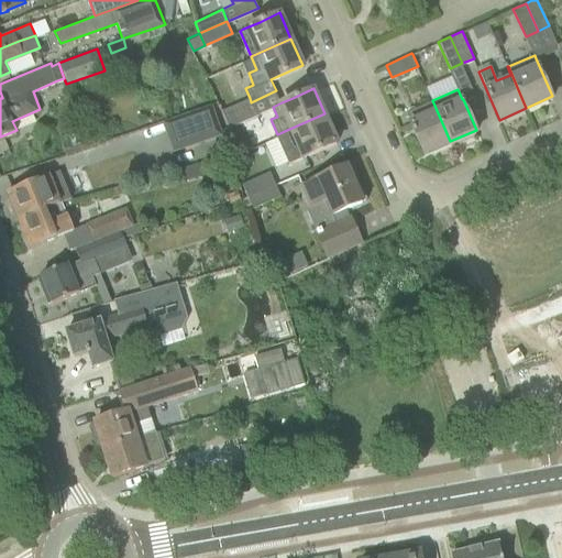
[(450,141),(432,100),(407,111),(411,121),(410,122),(425,153),(450,141)]
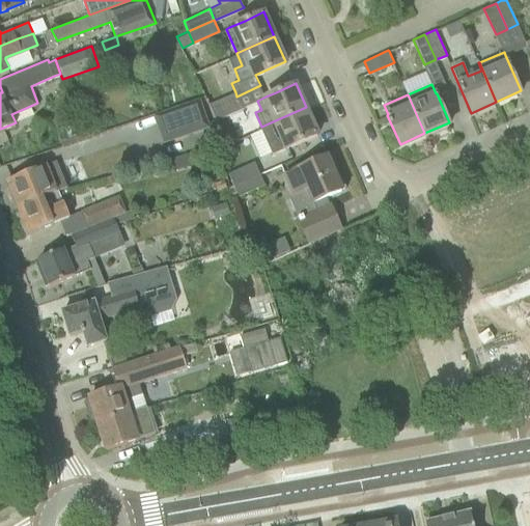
[(236,97),(211,108),(216,119),(242,108),(242,107),(236,97)]
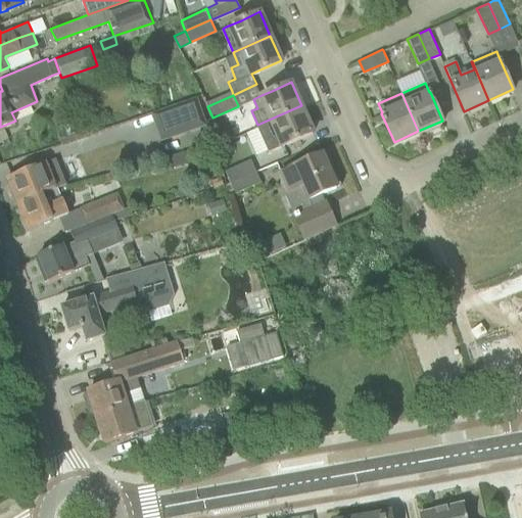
[(197,98),(153,112),(162,139),(205,125),(197,98)]
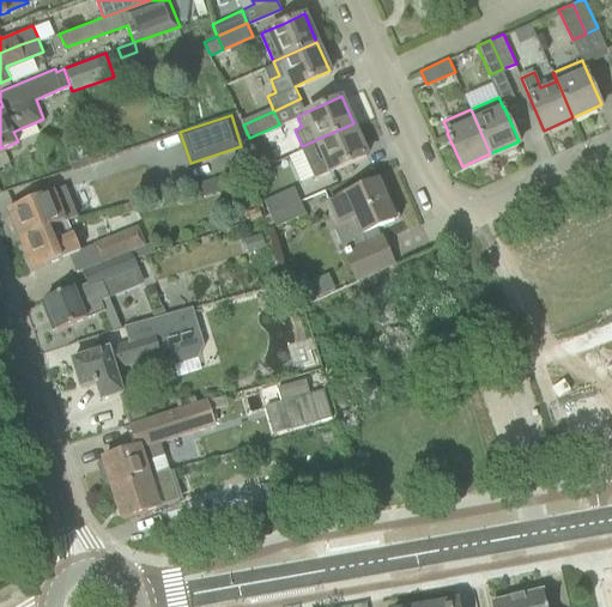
[(315,140),(302,146),(315,176),(328,170),(328,171),(345,164),(367,153),(353,123),(315,140)]
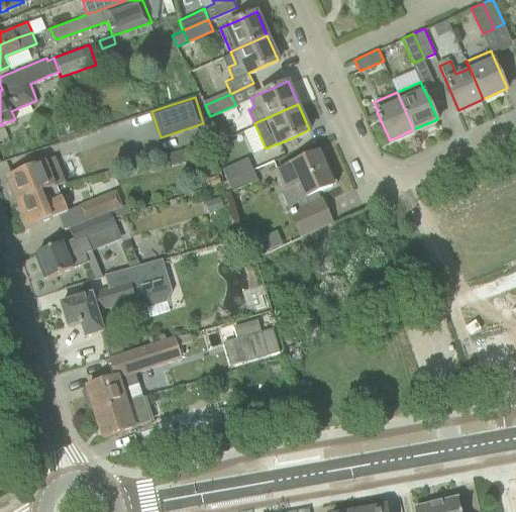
[(79,139),(54,147),(60,166),(85,158),(79,139)]
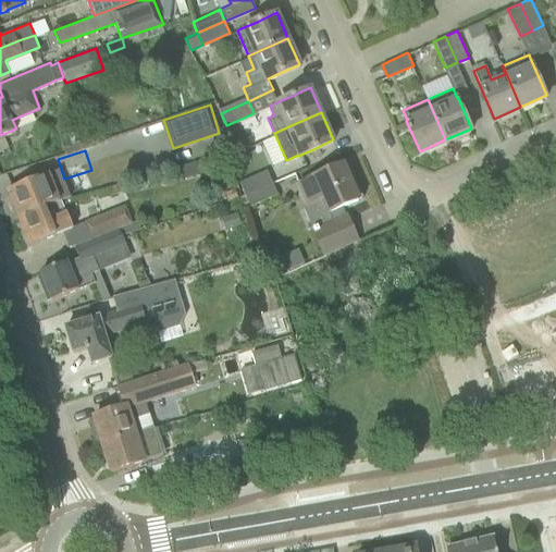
[(357,237),(347,216),(343,204),(358,197),(358,196),(361,195),(363,195),(349,162),(344,166),(343,163),(328,170),(323,166),(313,172),(316,175),(299,183),(309,205),(323,198),(333,219),(313,228),(324,252),(337,246),(357,237)]
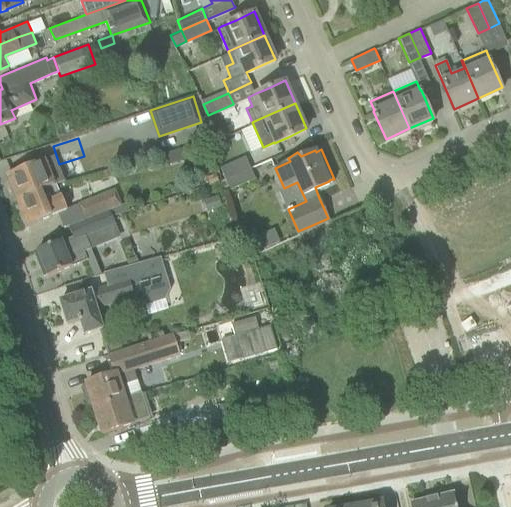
[(55,153),(6,173),(17,198),(41,188),(53,184),(53,183),(65,178),(55,153)]
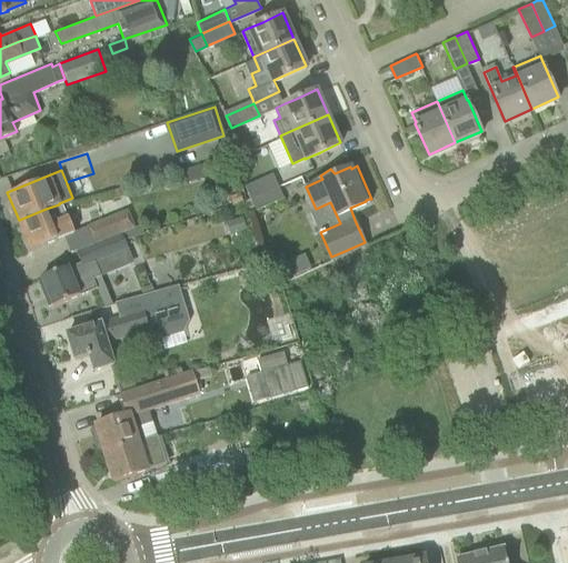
[(249,197),(277,184),(271,172),(245,184),(249,197)]
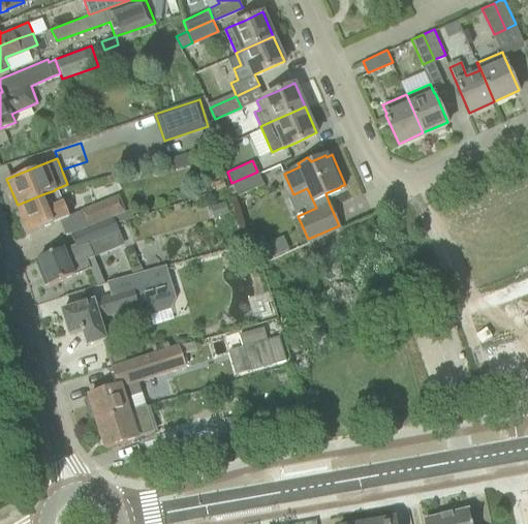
[(222,178),(213,181),(216,188),(224,185),(222,178)]
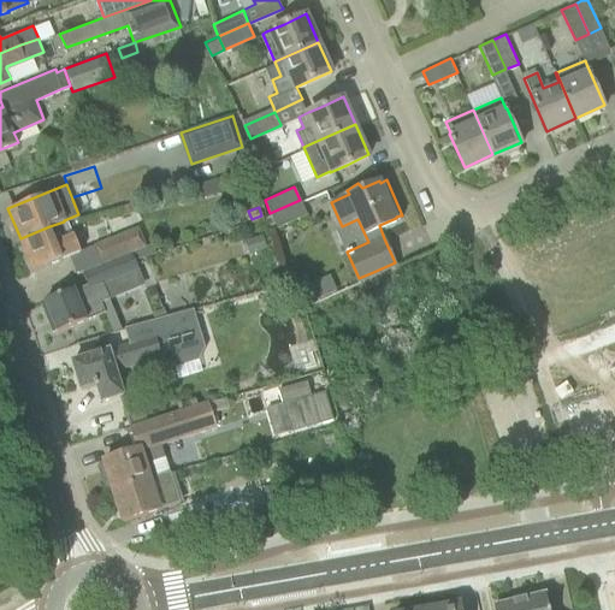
[(74,232),(74,234),(69,220),(64,221),(49,226),(21,238),(33,270),(81,250),(74,232)]
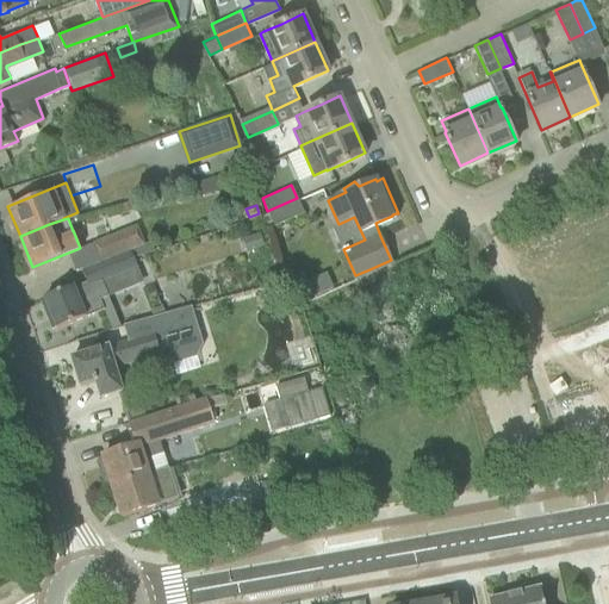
[(130,248),(143,243),(135,223),(92,242),(99,259),(130,247),(130,248)]
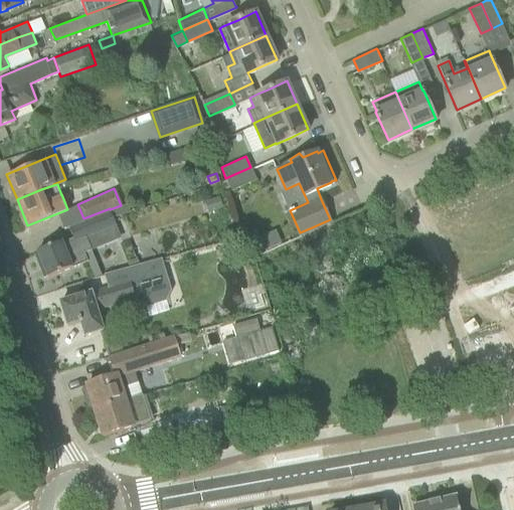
[(38,250),(36,255),(39,262),(43,264),(48,276),(66,268),(88,259),(84,251),(92,248),(86,234),(116,223),(110,209),(110,208),(83,218),(68,225),(68,226),(72,235),(64,238),(55,241),(37,249),(38,250)]
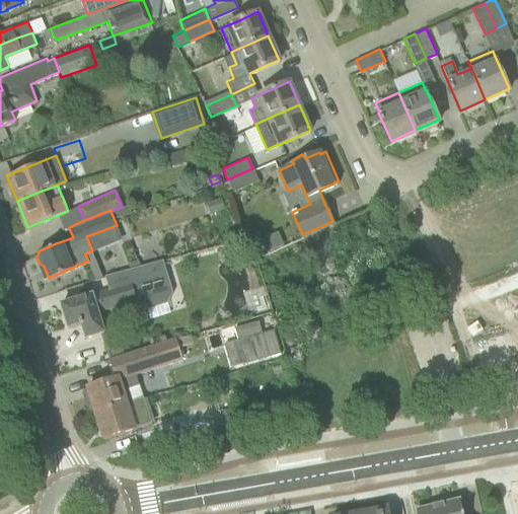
[(162,272),(167,270),(163,257),(105,275),(109,288),(61,302),(68,325),(81,321),(85,337),(104,331),(97,310),(137,298),(141,297),(148,301),(163,296),(167,289),(162,272)]
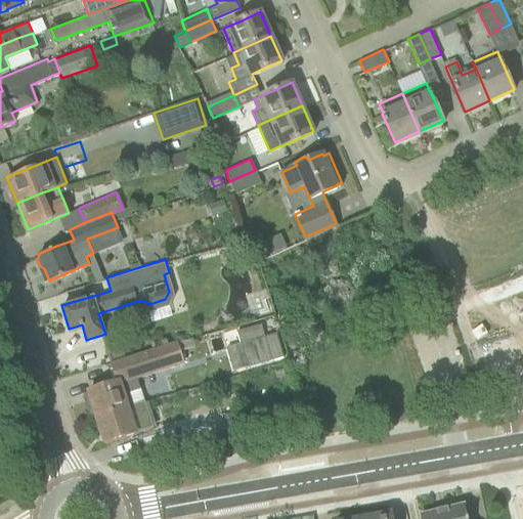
[(236,330),(248,364),(282,353),(276,331),(265,335),(261,322),(236,330)]
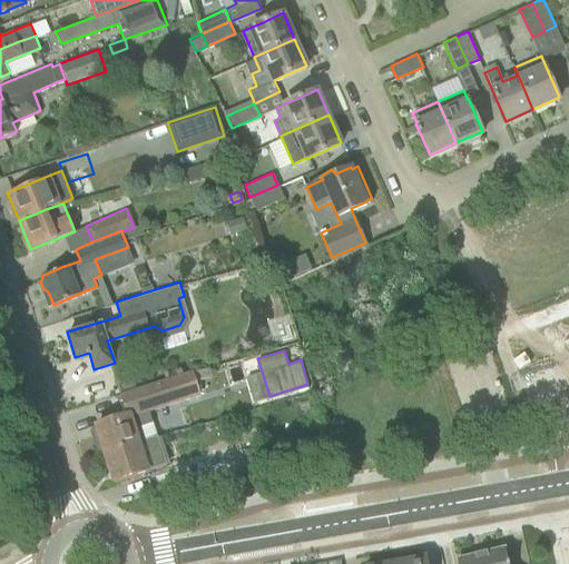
[(148,412),(200,394),(192,370),(138,387),(124,392),(121,393),(128,413),(96,424),(100,435),(96,436),(94,439),(97,451),(101,452),(105,451),(105,452),(140,441),(136,427),(151,422),(148,412)]
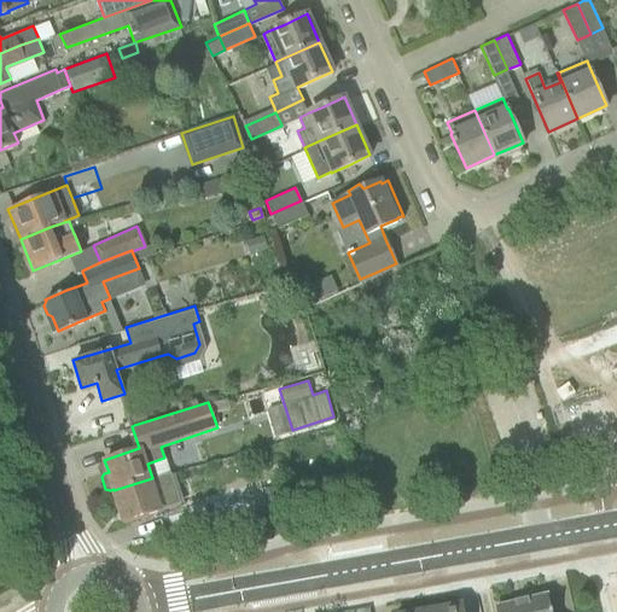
[(134,425),(150,420),(145,409),(131,414),(134,425)]
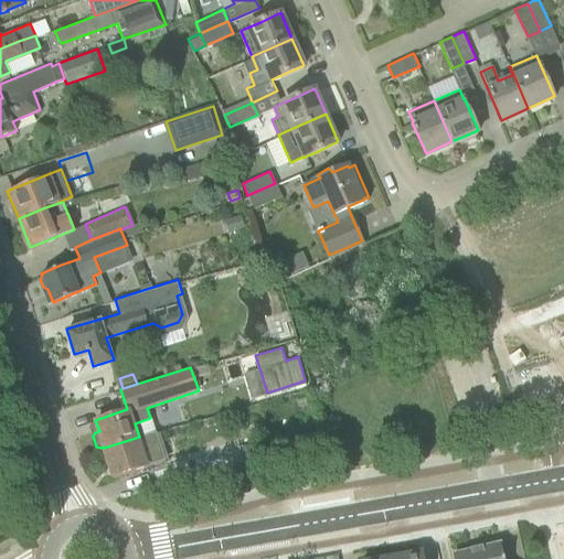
[(139,437),(104,448),(113,475),(166,458),(158,431),(144,434),(139,437)]
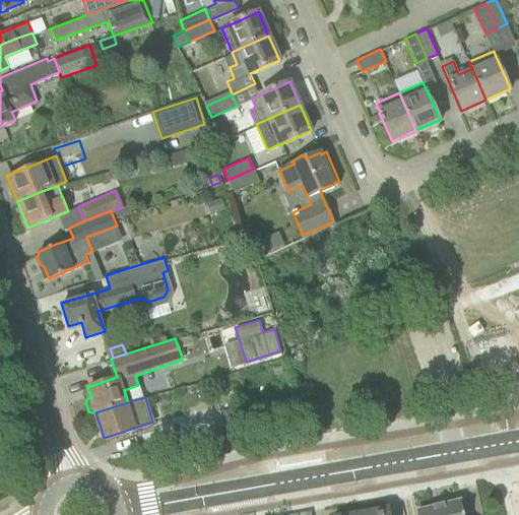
[(157,419),(164,441),(223,425),(216,402),(157,419)]
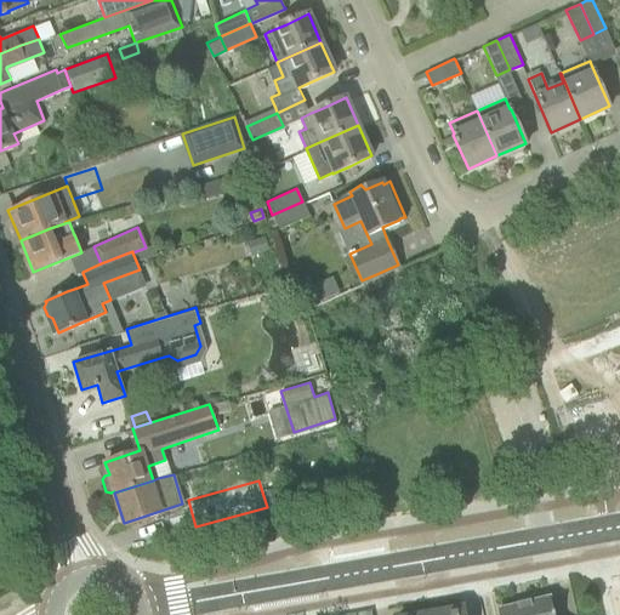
[(274,487),(266,488),(268,499),(277,496),(274,487)]
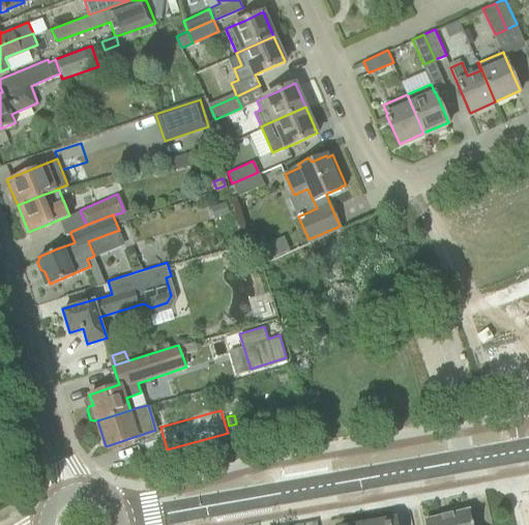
[(272,436),(291,431),(288,418),(269,425),(272,436)]
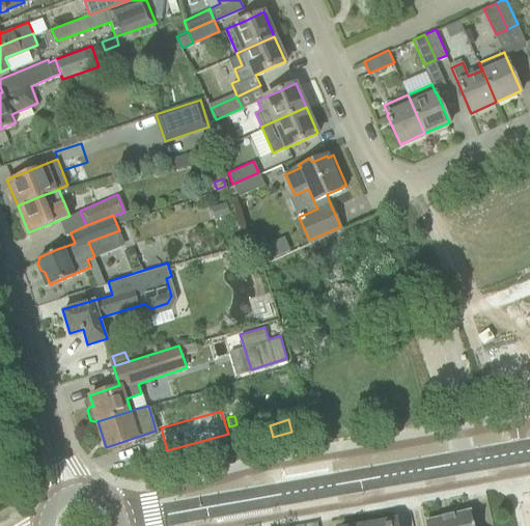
[(216,452),(226,449),(222,439),(212,442),(216,452)]
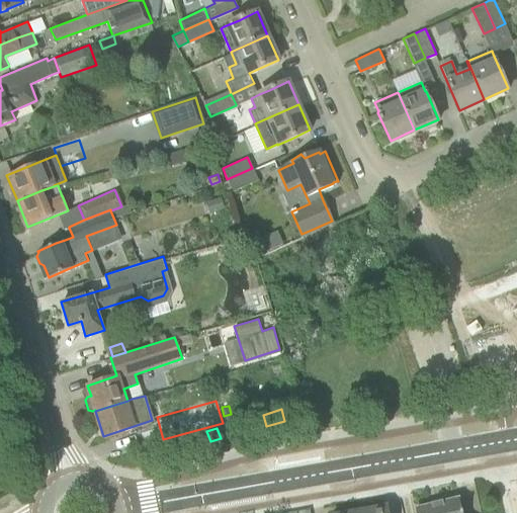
[(462,512),(458,497),(454,498),(452,496),(447,497),(446,500),(437,502),(439,512),(462,512)]
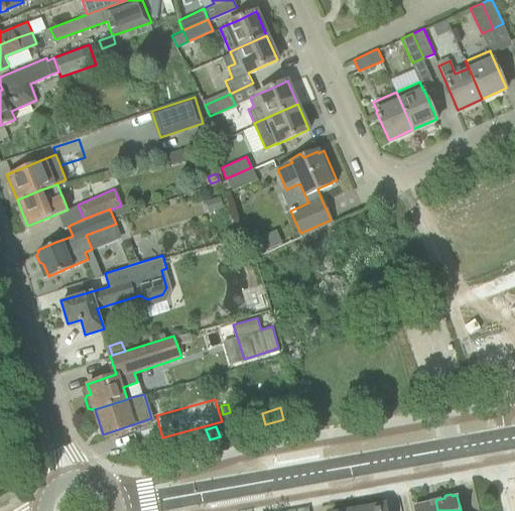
[(437,510),(435,500),(413,505),(414,510),(437,510)]
